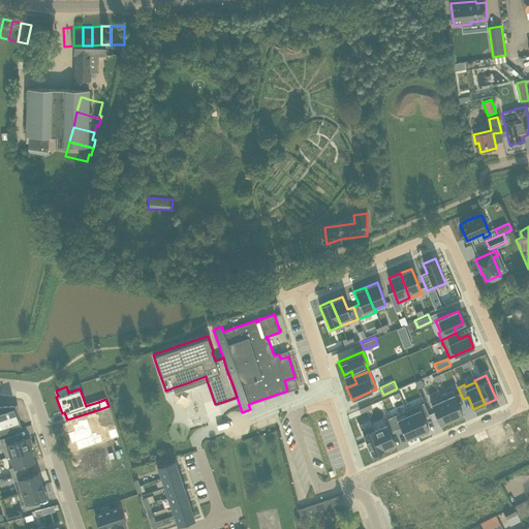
[(452,390),(440,395),(441,397),(450,418),(462,414),(452,390)]
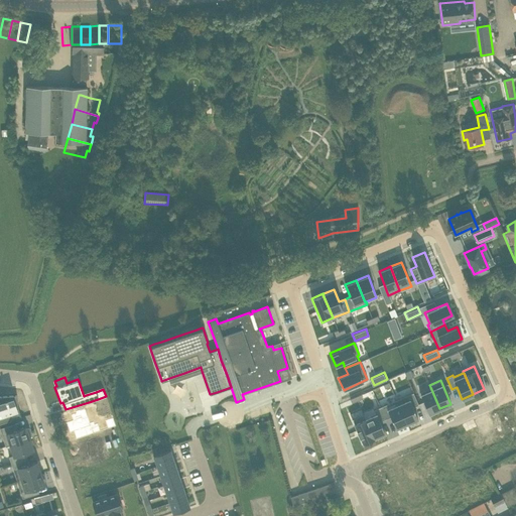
[(430,387),(419,392),(428,413),(439,408),(430,387)]
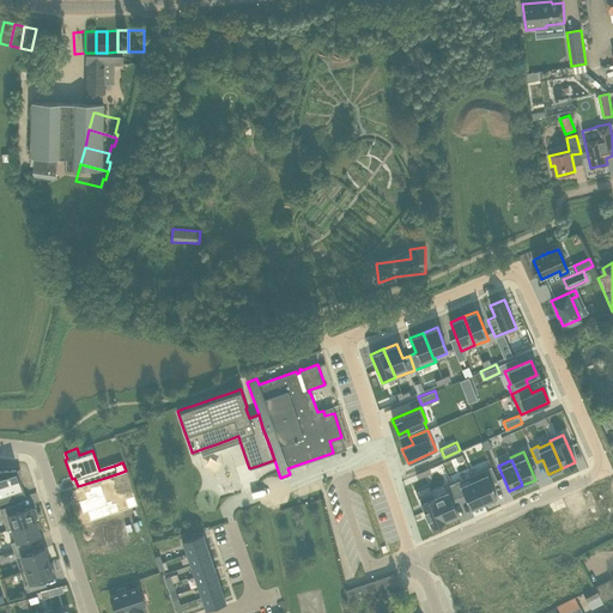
[(491,466),(471,474),(483,503),(496,497),(490,483),(497,480),(491,466)]
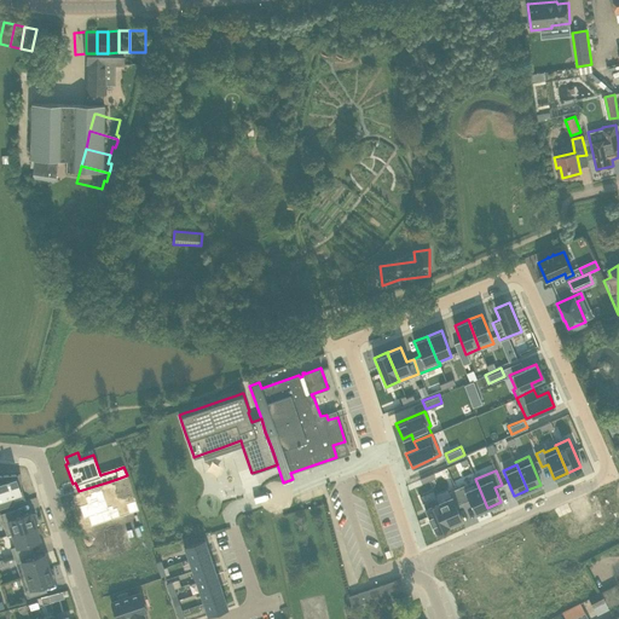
[(0,508),(15,504),(13,503),(11,496),(21,493),(18,487),(21,487),(21,474),(0,475),(0,508)]
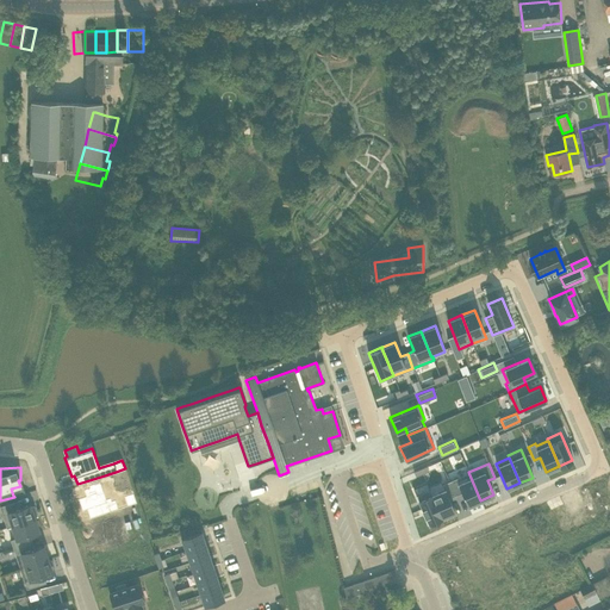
[(468,472),(449,480),(455,495),(461,492),(467,506),(480,500),(468,472)]
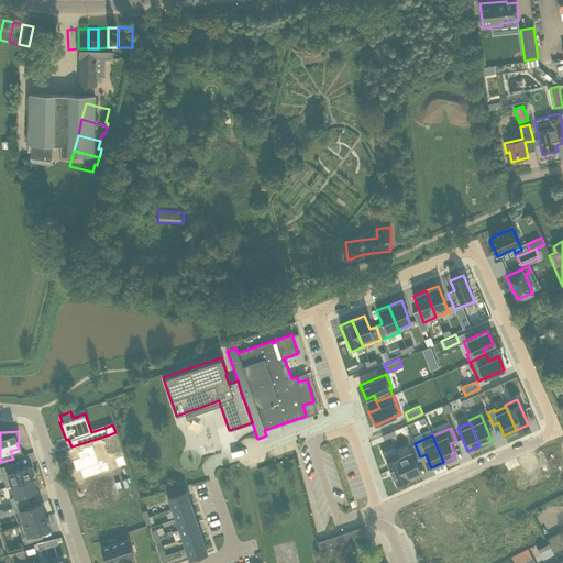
[(398,456),(407,477),(408,477),(419,472),(414,460),(420,456),(415,443),(407,446),(409,452),(398,456)]
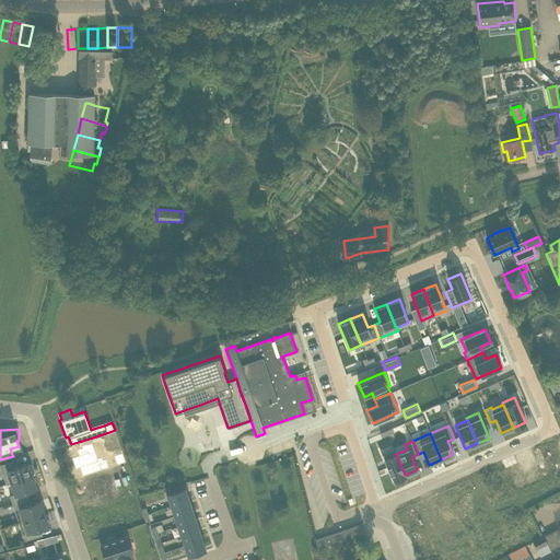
[(79,456),(71,458),(76,470),(80,468),(82,477),(108,468),(106,458),(102,461),(101,457),(97,458),(92,442),(81,446),(81,447),(77,450),(79,456)]
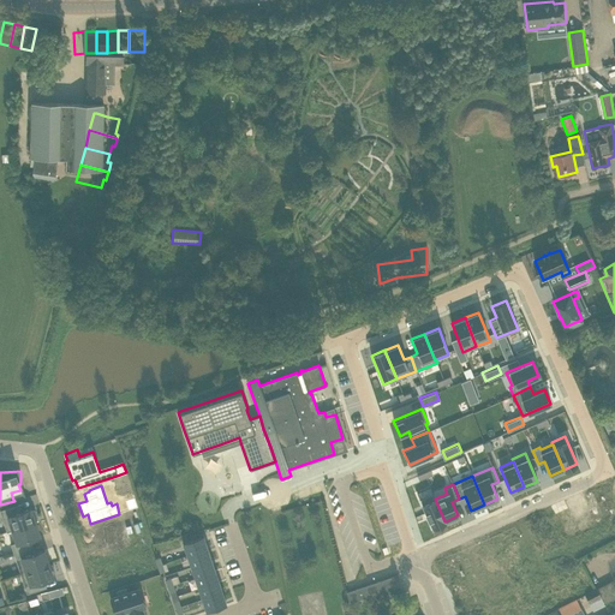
[(434,493),(419,500),(425,512),(424,512),(428,520),(429,520),(433,527),(446,521),(445,521),(435,499),(434,493)]
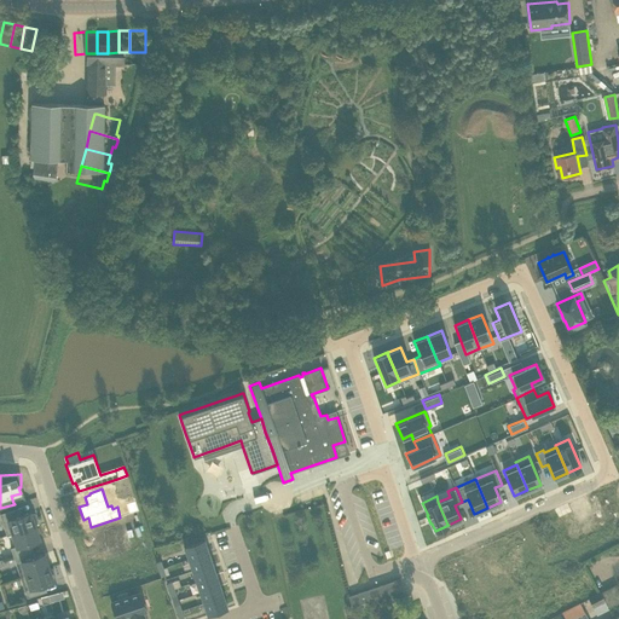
[(34,524),(36,522),(34,514),(32,514),(30,512),(16,516),(13,509),(0,513),(0,515),(6,536),(12,533),(35,526),(34,524)]
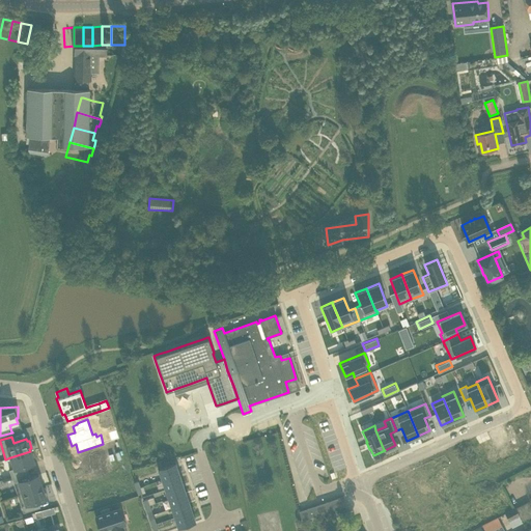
[(24,472),(22,467),(33,463),(30,451),(10,457),(14,468),(9,470),(11,476),(24,472)]
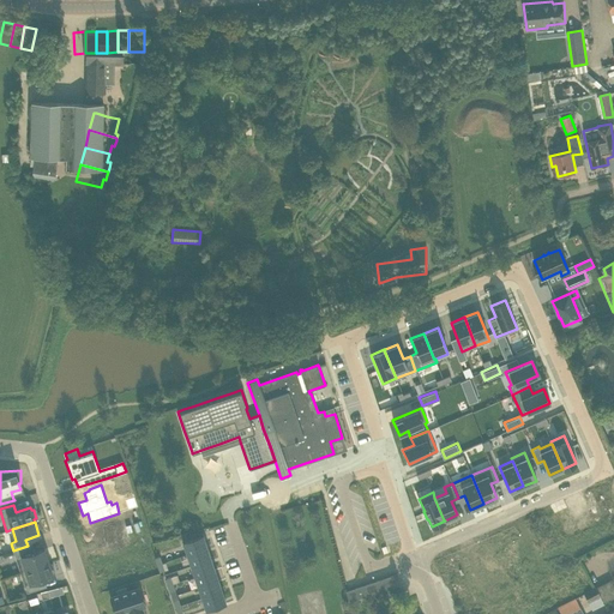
[(184,546),(186,553),(206,546),(203,535),(194,537),(182,542),(184,546)]
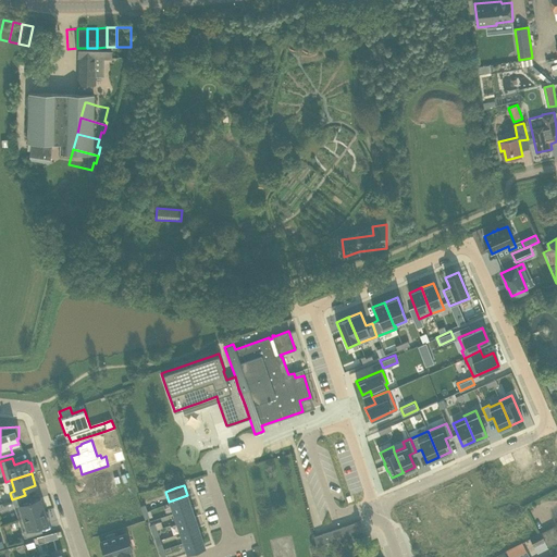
[(44,510),(39,498),(27,503),(25,495),(12,499),(17,519),(44,510)]
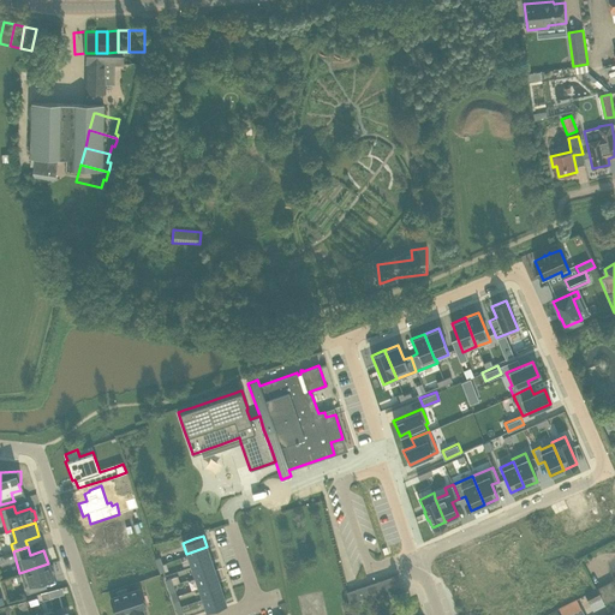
[(186,554),(190,566),(210,559),(207,547),(186,554)]
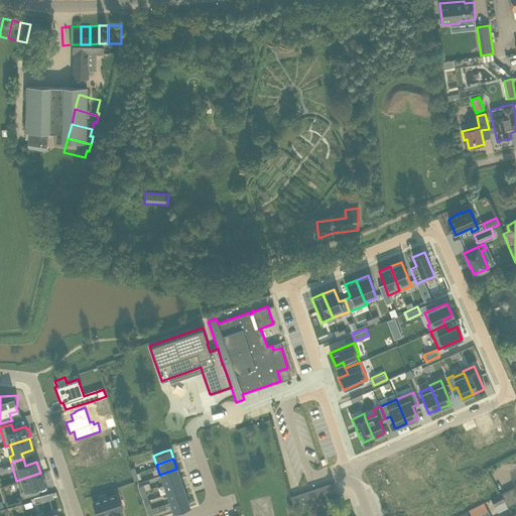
[(159,475),(162,484),(180,478),(176,469),(159,475)]
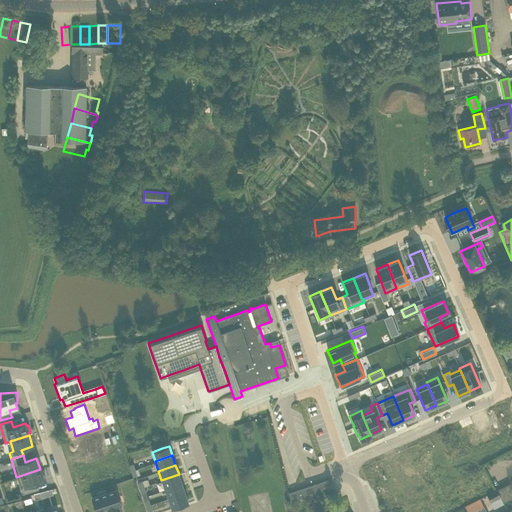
[(34,490),(32,484),(43,480),(43,478),(45,477),(43,470),(40,471),(40,469),(16,477),(22,494),(34,490)]
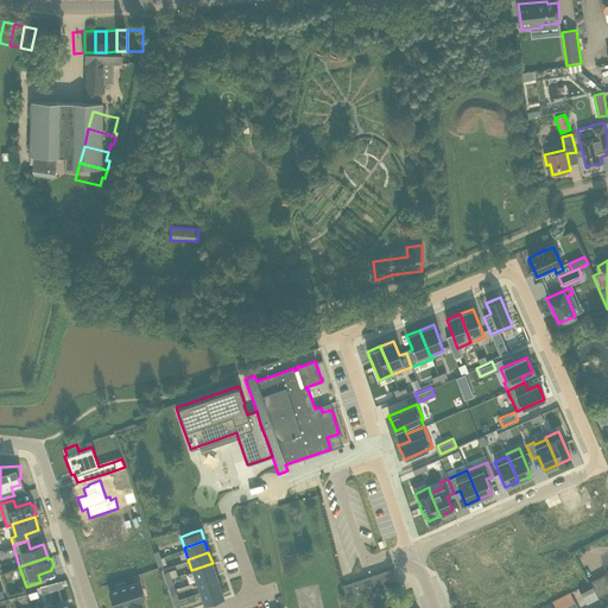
[(213,563),(191,570),(196,581),(216,575),(213,563)]
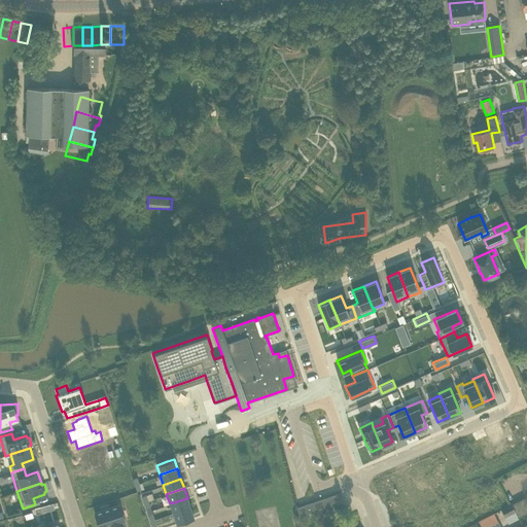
[(296,507),(299,516),(330,505),(327,496),(296,507)]
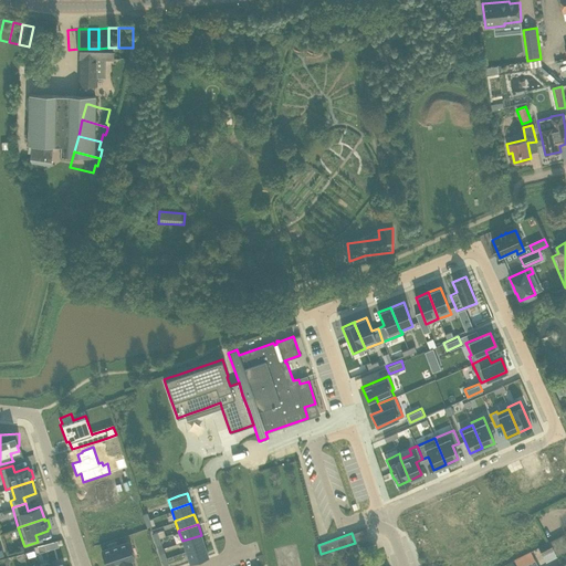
[(554,549),(553,549),(557,557),(565,552),(565,541),(563,534),(549,541),(554,549)]
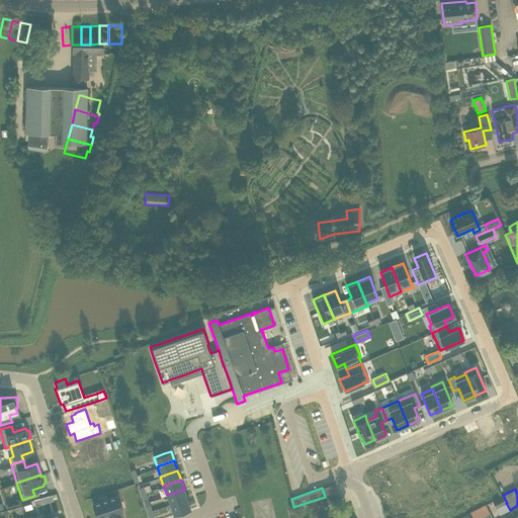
[(167,495),(170,505),(187,499),(184,490),(167,495)]
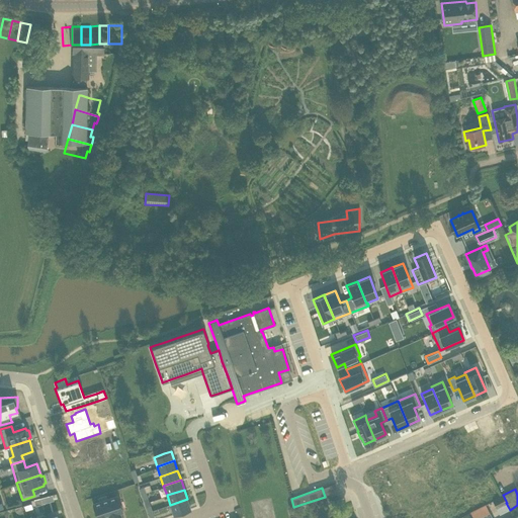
[(496,508),(506,503),(507,503),(503,495),(492,500),(496,508)]
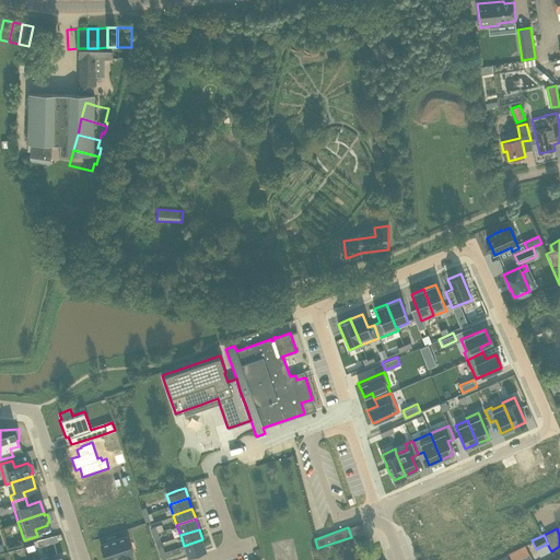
[(107,541),(100,545),(105,559),(112,559),(115,559),(114,559),(130,559),(129,555),(131,553),(126,536),(115,539),(114,536),(106,538),(107,541)]
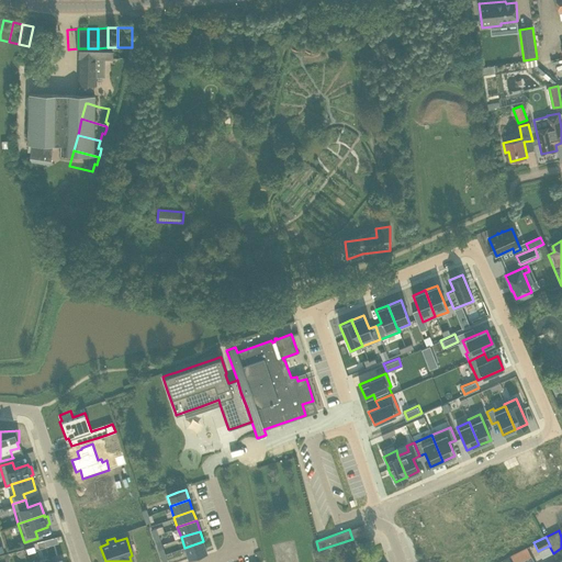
[(186,551),(188,558),(204,552),(206,551),(204,544),(203,541),(184,548),(186,551)]
